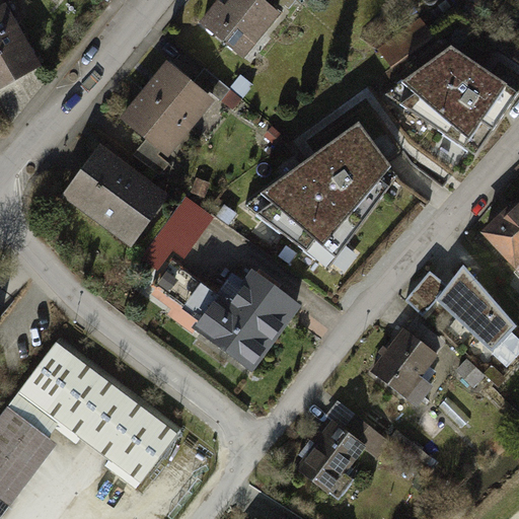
[(261,27),(265,31),(280,13),(263,0),(236,0),(229,10),(222,3),(204,25),(239,54),(261,27)]
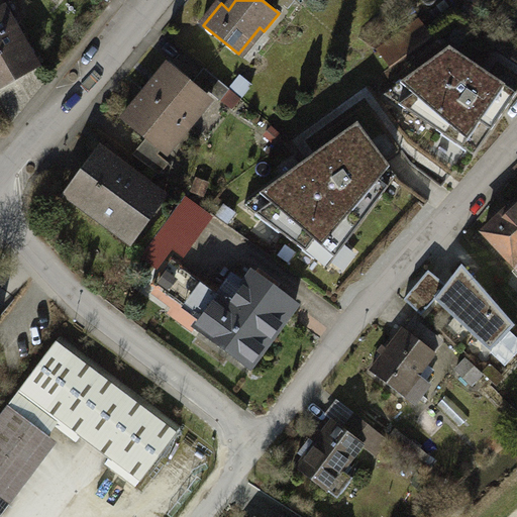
[(298,0),(281,0),(281,1),(291,9),(298,0)]
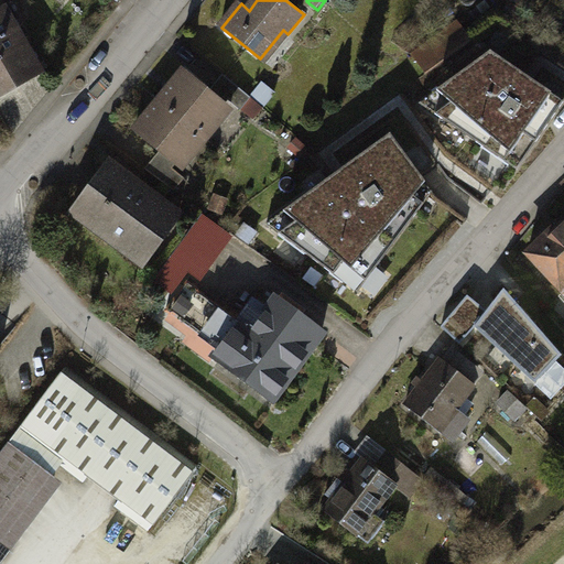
[(8,8),(0,12),(0,93),(43,68),(8,8)]
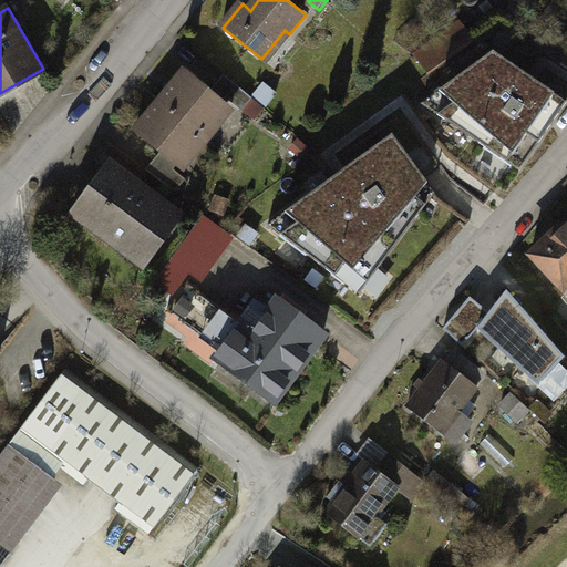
[(555,95),(492,52),(441,90),(516,153),(555,95)]
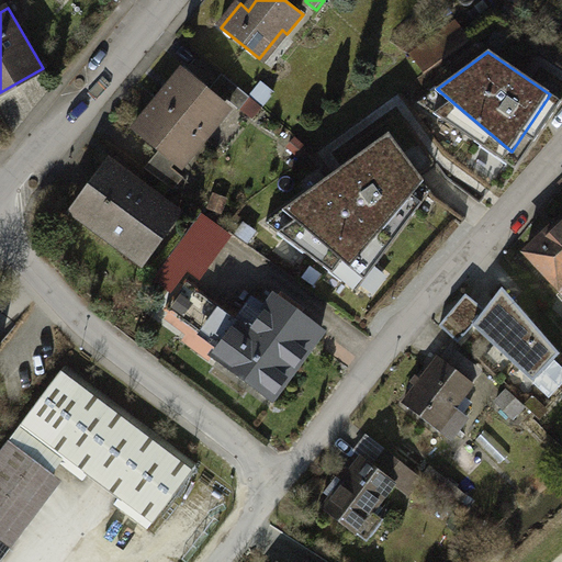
[(188,69),(163,100),(210,138),(234,108),(188,69)]
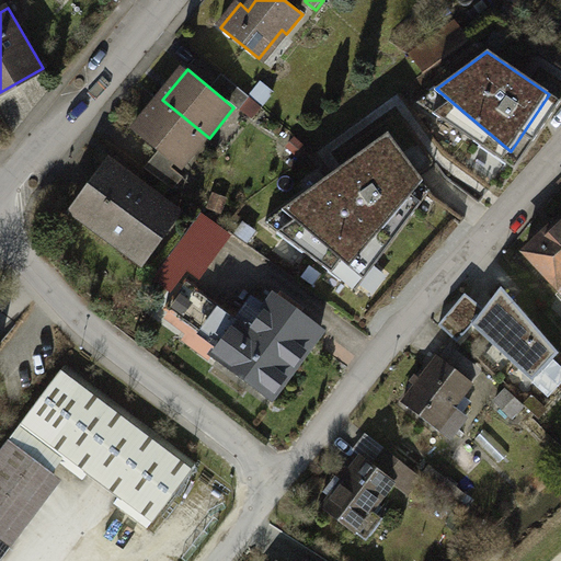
[(227,78),(216,90),(240,111),(251,99),(227,78)]
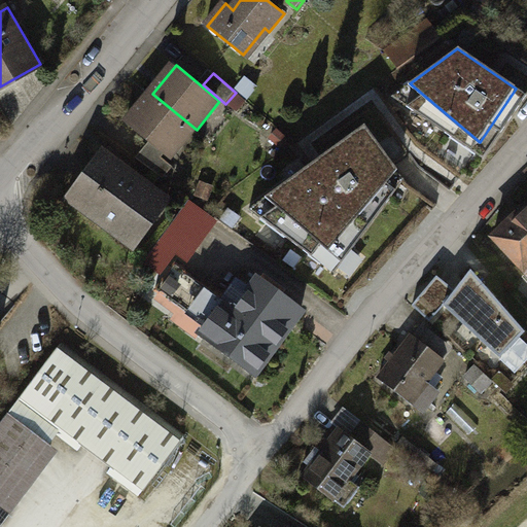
[(152,94),(129,121),(171,156),(197,130),(152,94)]
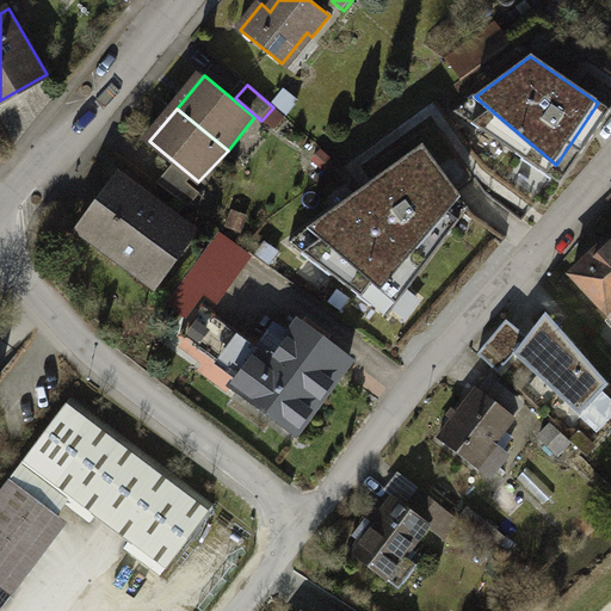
[(310,229),(386,292),(460,201),(427,147),(310,229)]
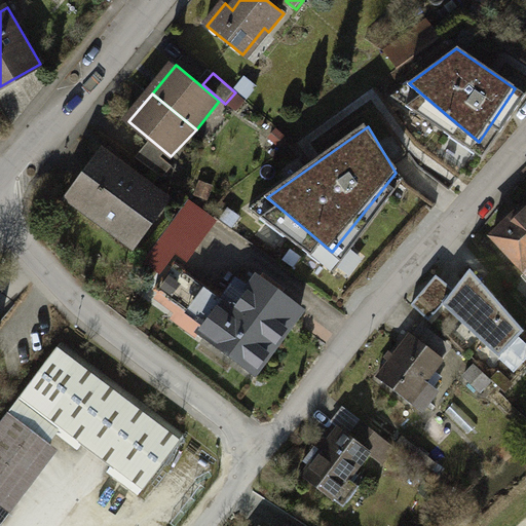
[(174,165),(150,148),(142,159),(165,177),(174,165)]
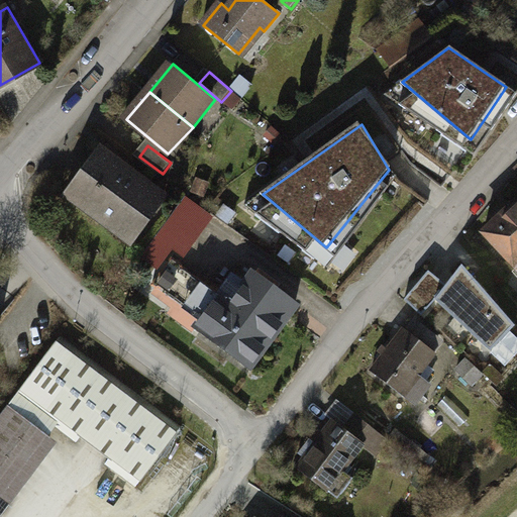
[(165,202),(102,153),(71,194),(133,241),(165,202)]
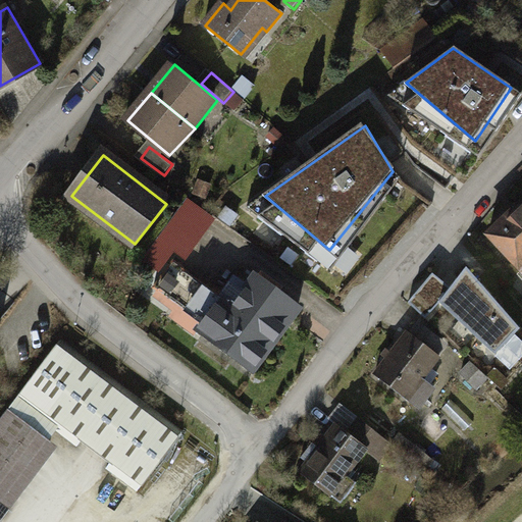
[(213,220),(189,202),(170,227),(196,245),(213,220)]
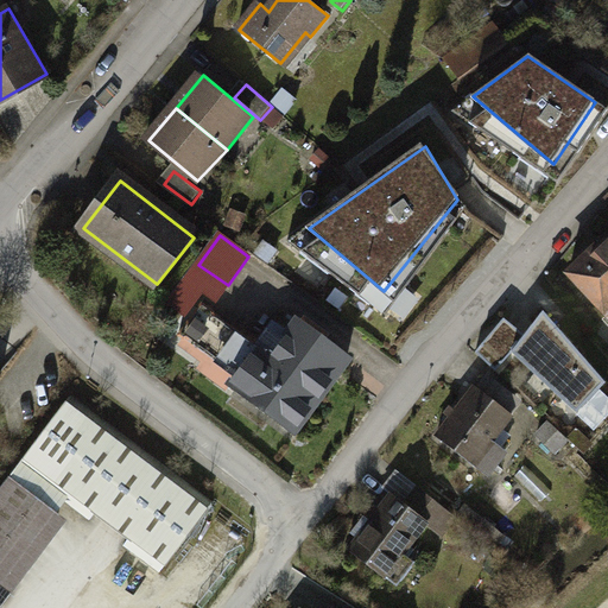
[(607,239),(571,274),(607,312),(607,239)]
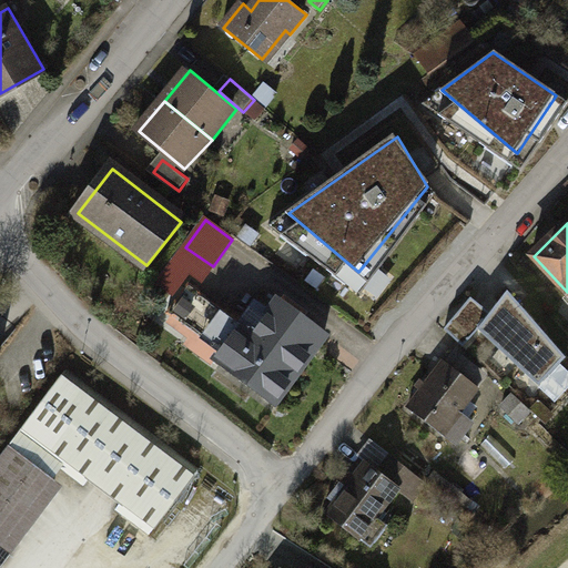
[(189,286),(169,312),(224,353),(244,326),(189,286)]
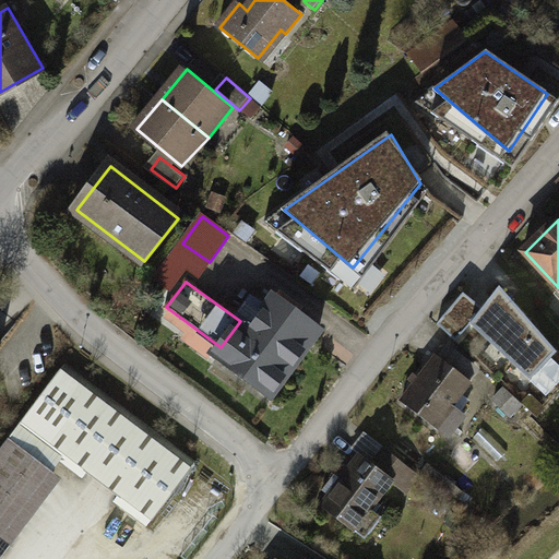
[(558,352),(501,287),(484,309),(471,324),(533,380),(558,352)]
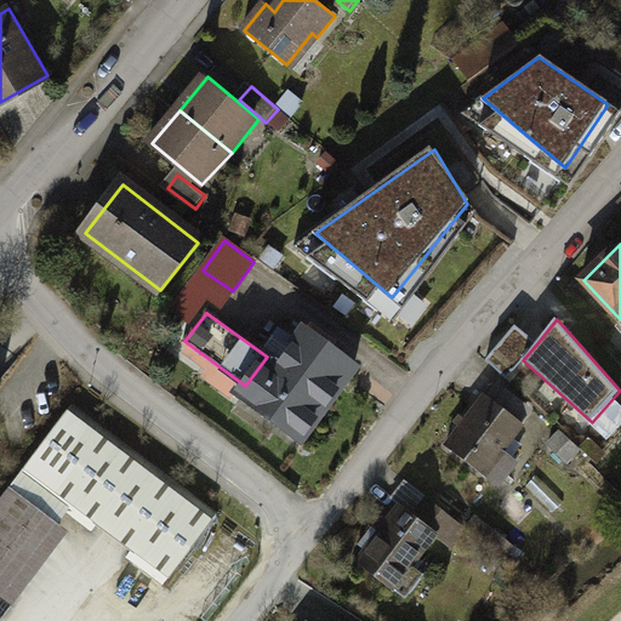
[(516,325),(486,359),(508,379),(523,360),(537,343),(516,325)]
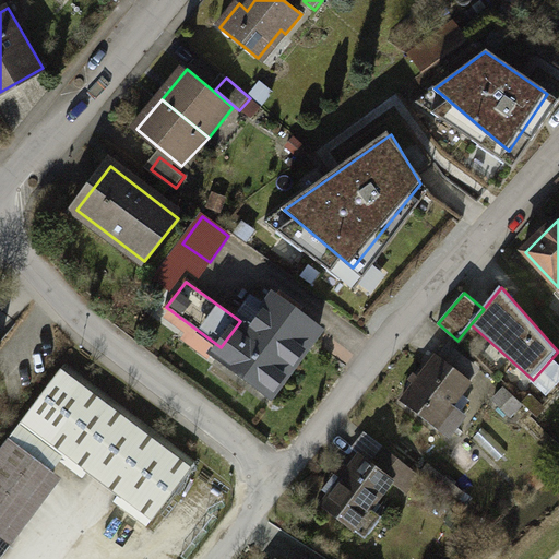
[(271,397),(321,330),(278,297),(252,331),(240,321),(221,347),(215,355),(271,397)]
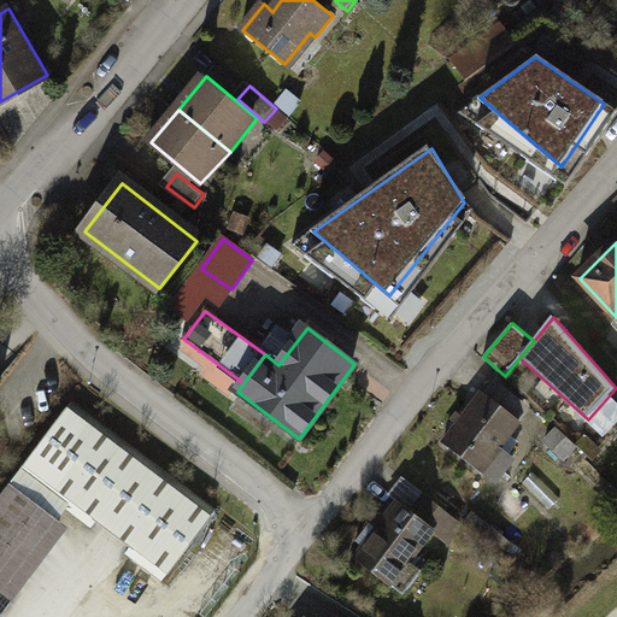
[(497,383),(486,398),(511,417),(522,403),(497,383)]
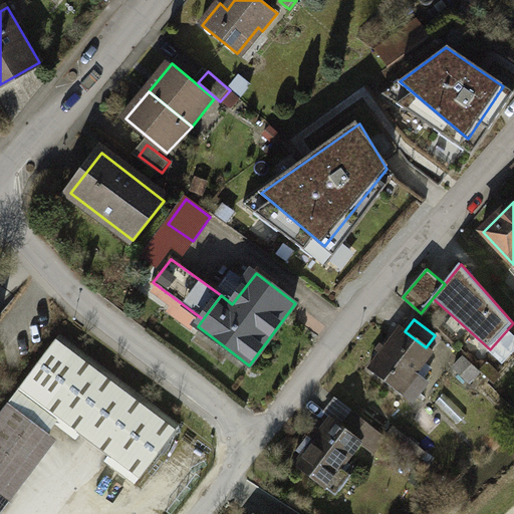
[(402,329),(371,370),(403,394),(433,352),(426,347),(405,331),(402,329)]
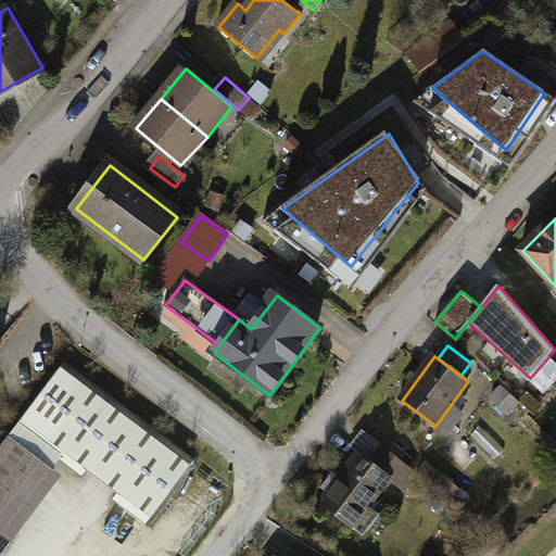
[(67,362),(17,427),(151,521),(198,460),(67,362)]
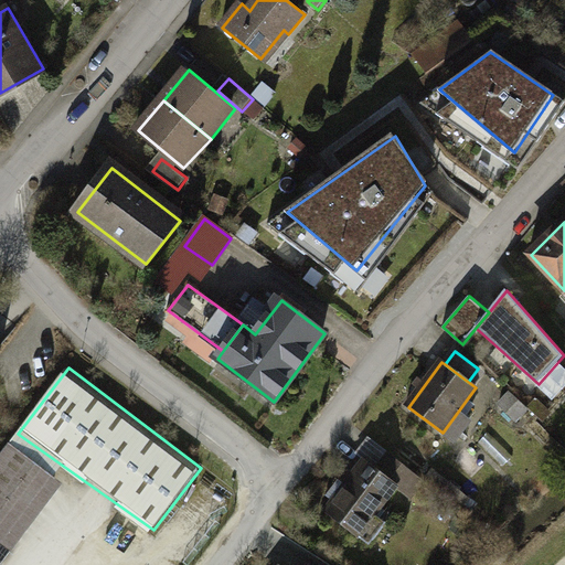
[(512,394),(501,406),(516,420),(529,409),(512,394)]
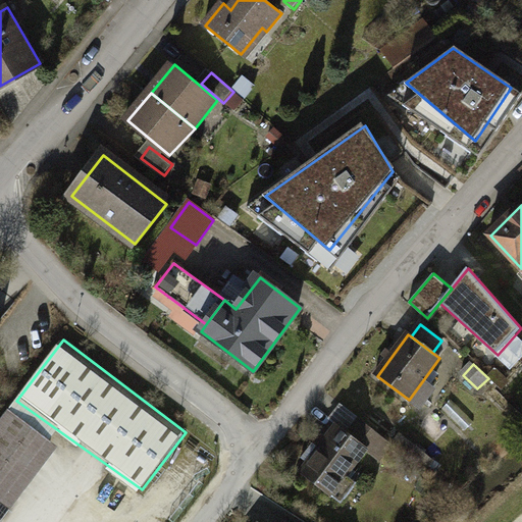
[(10,409),(0,423),(0,521),(56,450),(10,409)]
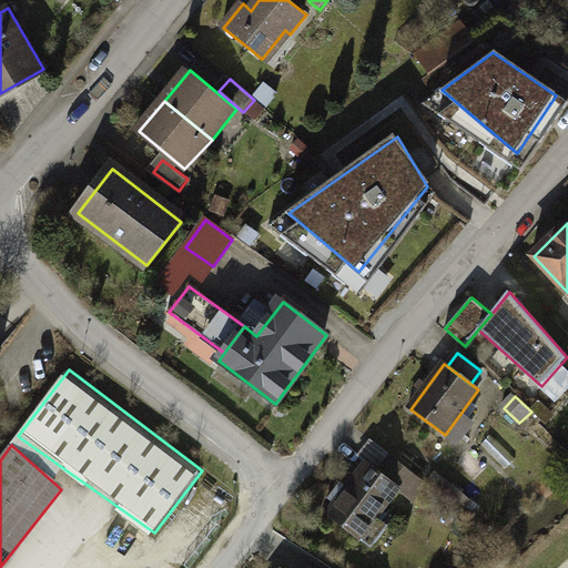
[(419,477),(393,456),(379,474),(401,489),(406,494),(419,477)]
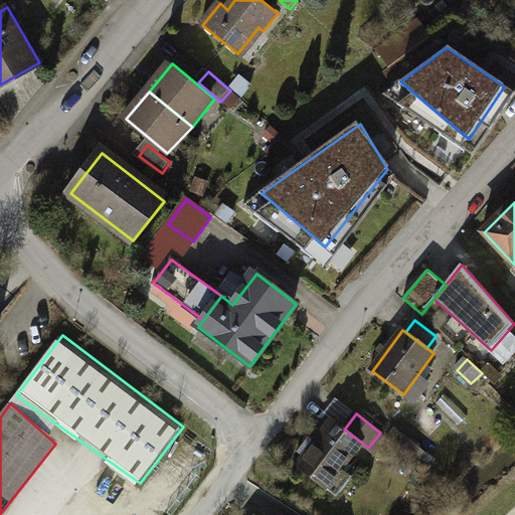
[(334,421),(299,467),(338,497),(353,477),(343,470),(363,444),(344,430),(334,421)]
